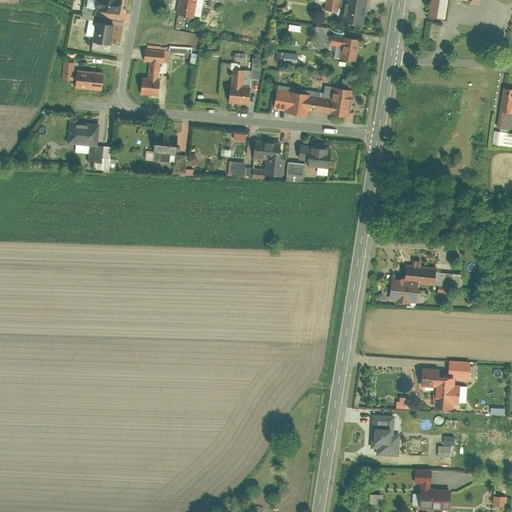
[(95,14),(95,9),(119,13),(121,0),(83,0),(81,12),(95,14)]
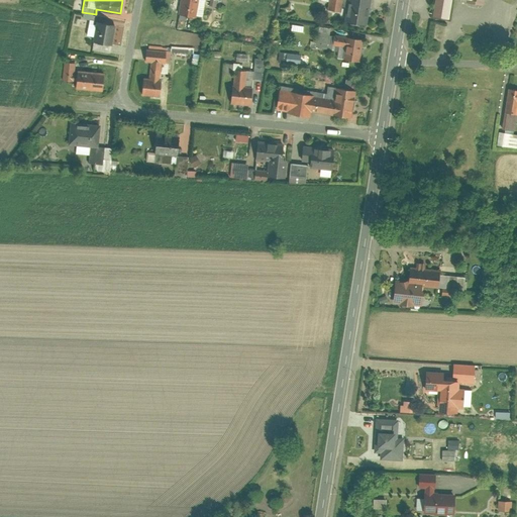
[(180,0),(178,14),(203,18),(205,0),(203,0),(180,0)]
